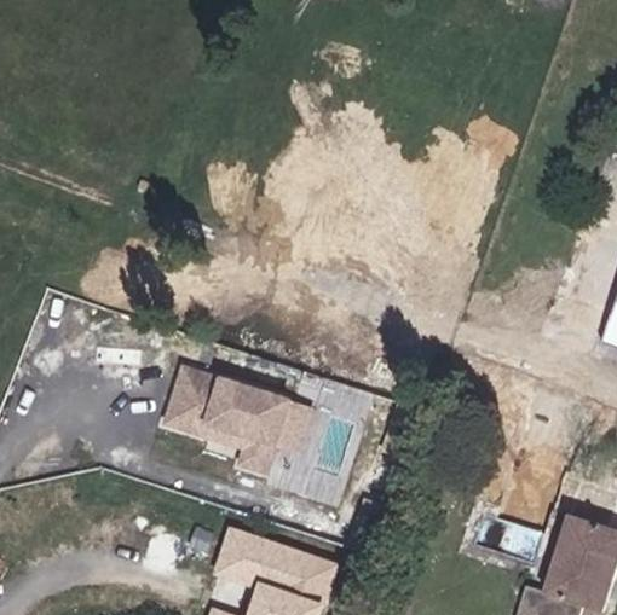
[(616,299),(601,341),(616,346),(616,299)]
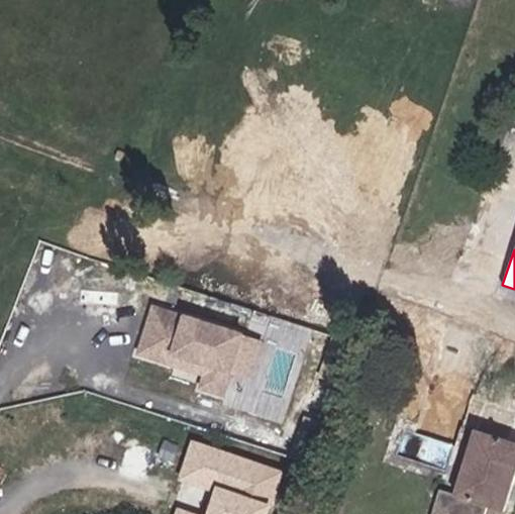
[(182,328),(186,316),(153,306),(150,318),(182,328)]
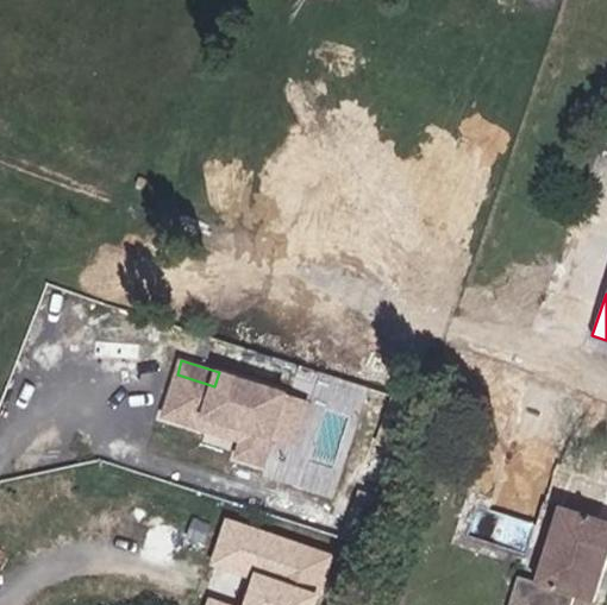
[(268,448),(286,394),(219,372),(214,386),(177,375),(164,415),(206,429),(211,417),(245,429),(242,440),(268,448)]
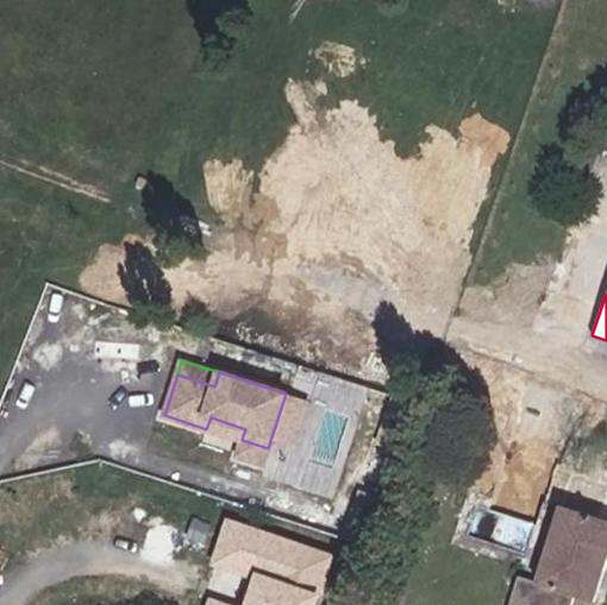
[(164,550),(181,511),(121,486),(105,525),(164,550)]
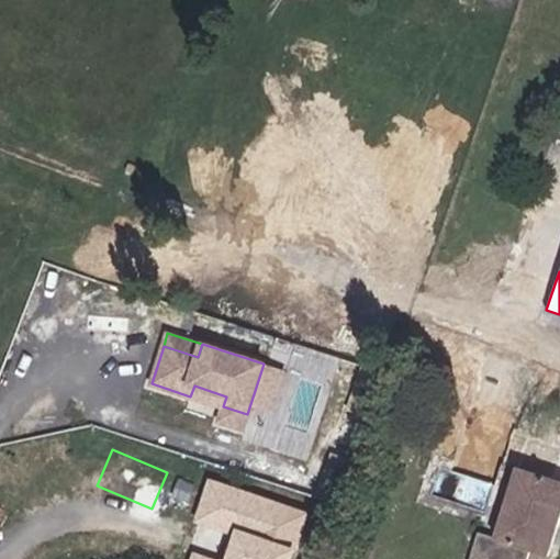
[(547,555),(559,513),(559,480),(516,467),(494,537),(478,532),(468,558),(525,558),(529,549),(547,555)]
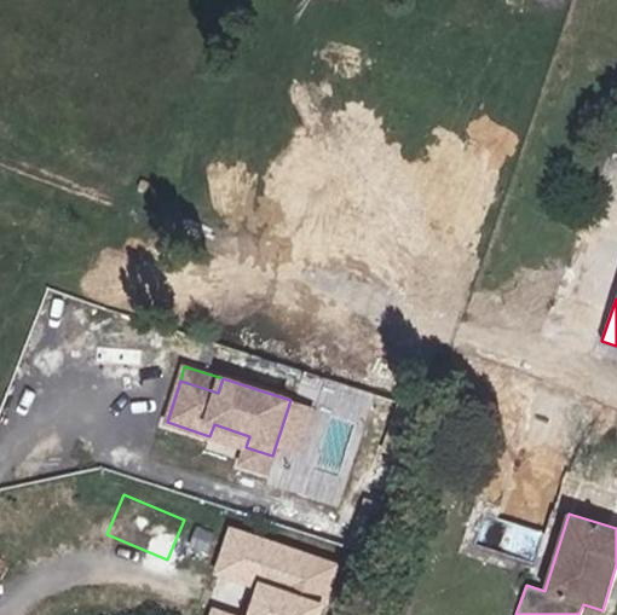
[(213,529),(194,523),(188,544),(207,550),(213,529)]
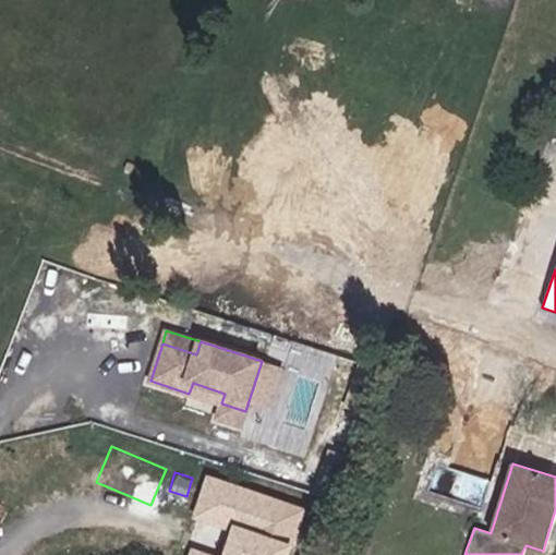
[(289,554),(305,507),(205,473),(190,516),(230,530),(221,554),(212,554),(189,546),(185,554),(289,554)]
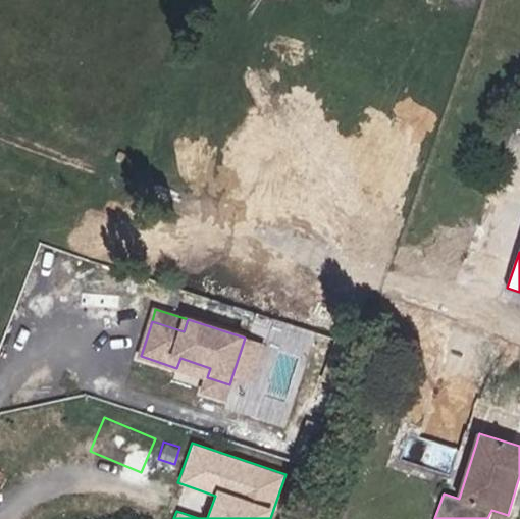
[(329,518),(332,511),(319,507),(314,518),(329,518)]
